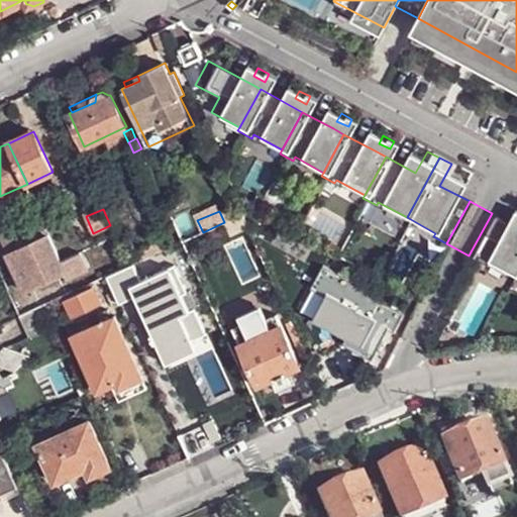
[(484,259),(513,275),(516,266),(516,227),(492,213),(469,255),(483,263),(484,259)]
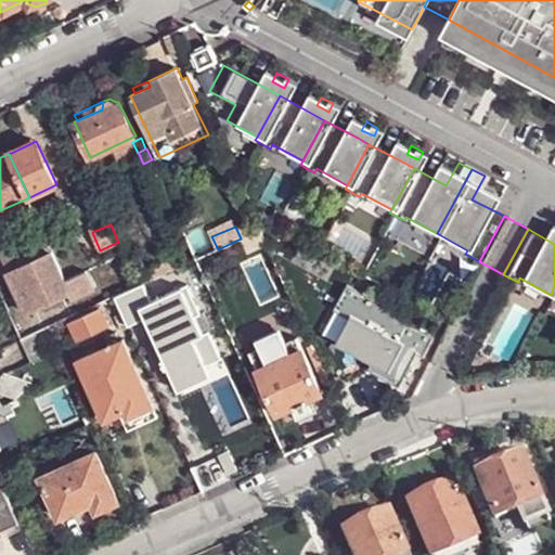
[(246,249),(241,239),(218,249),(222,260),(246,249)]
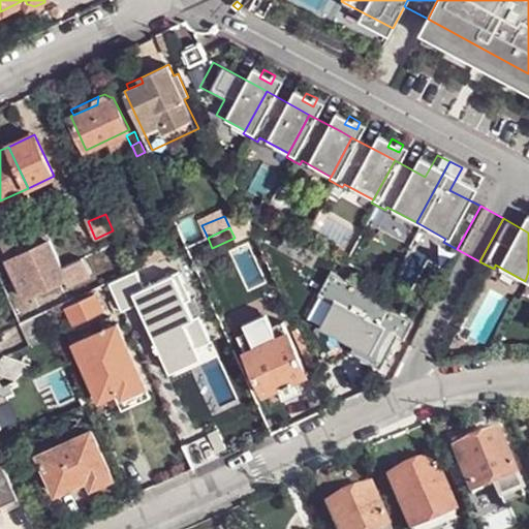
[(52,241),(10,259),(27,298),(68,279),(70,285),(91,276),(84,259),(65,268),(52,241)]
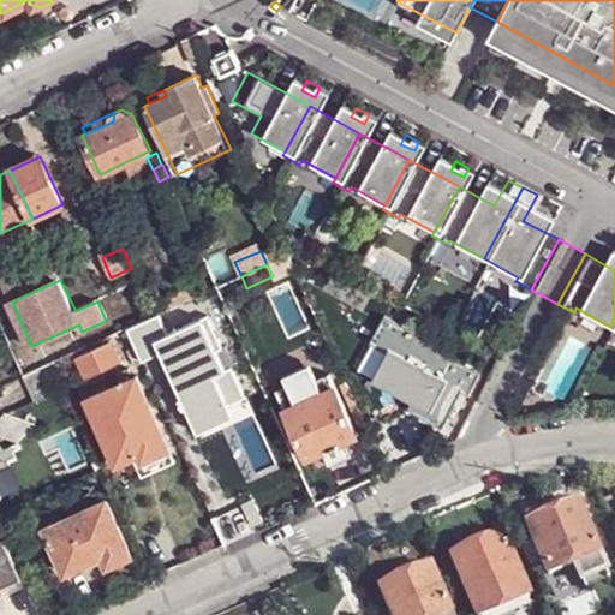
[(173,297),(178,305),(195,297),(191,290),(173,297)]
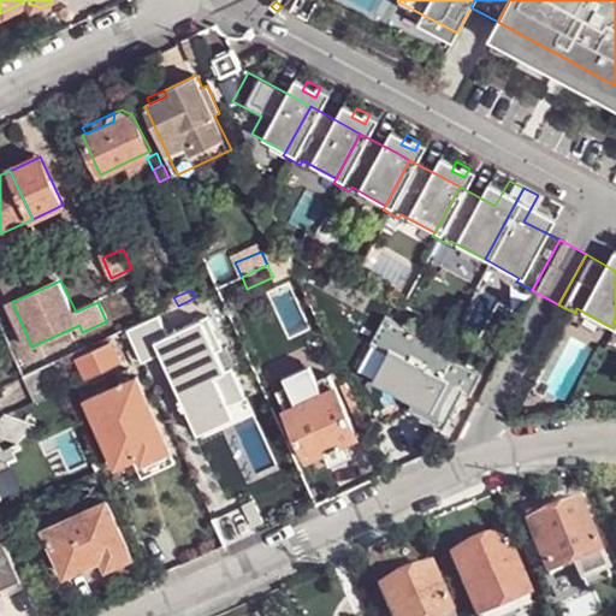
[(178,306),(183,318),(201,311),(195,297),(178,306)]
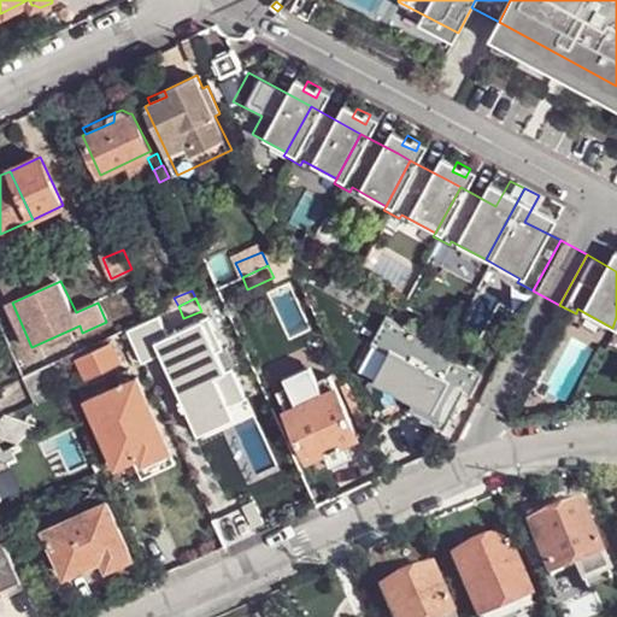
[(377,378),(417,400),(412,409),(446,427),(466,391),(471,392),(482,372),(457,358),(462,350),(409,321),(406,324),(389,315),(375,341),(393,351),(377,378)]
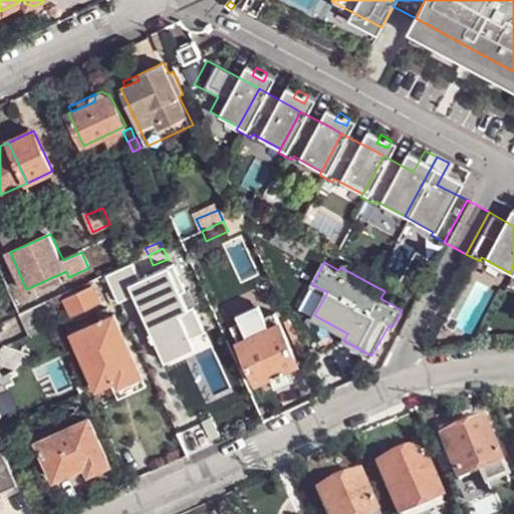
[(113,271),(107,274),(109,280),(112,285),(118,282),(113,271)]
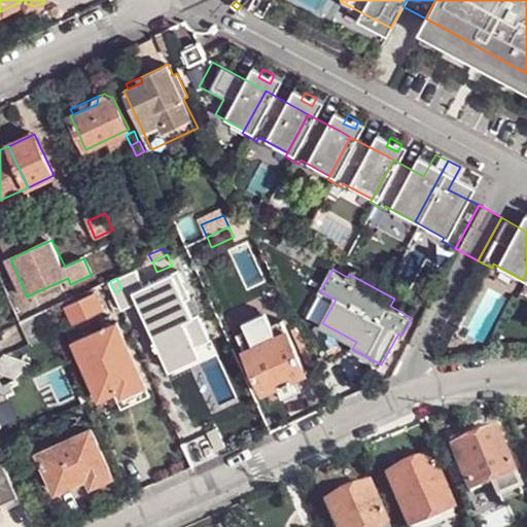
[(67,306),(75,323),(104,310),(96,294),(112,287),(110,281),(93,289),(95,293),(67,306)]
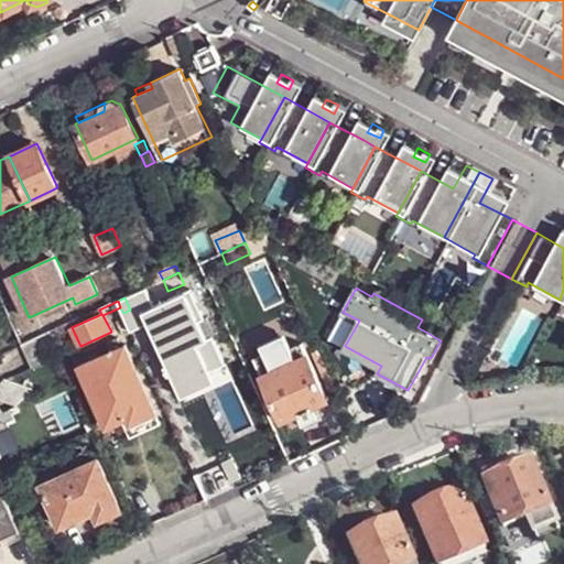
[(132,333),(126,318),(117,322),(125,337),(132,333)]
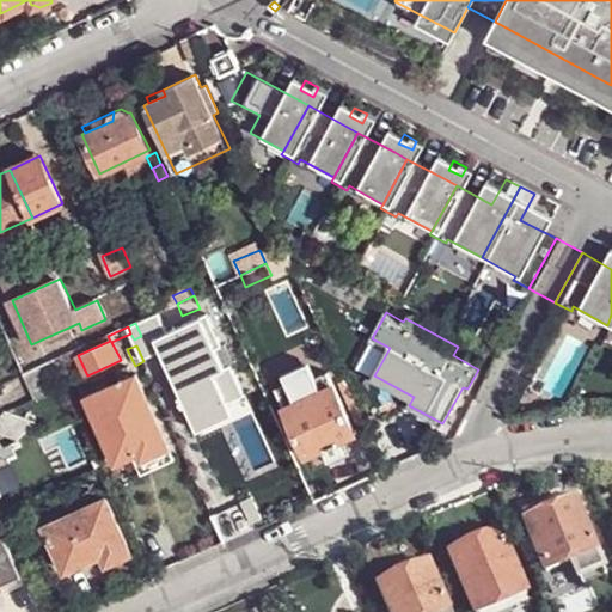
[(49,363),(36,368),(25,374),(24,375),(37,403),(61,391),(49,363)]
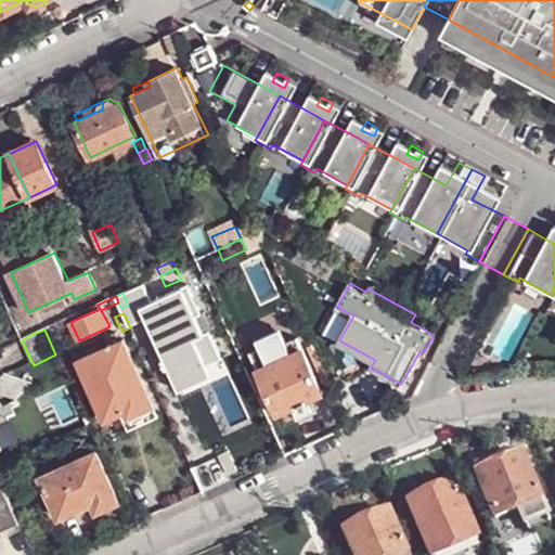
[(299,337),(284,344),(289,356),(305,349),(299,337)]
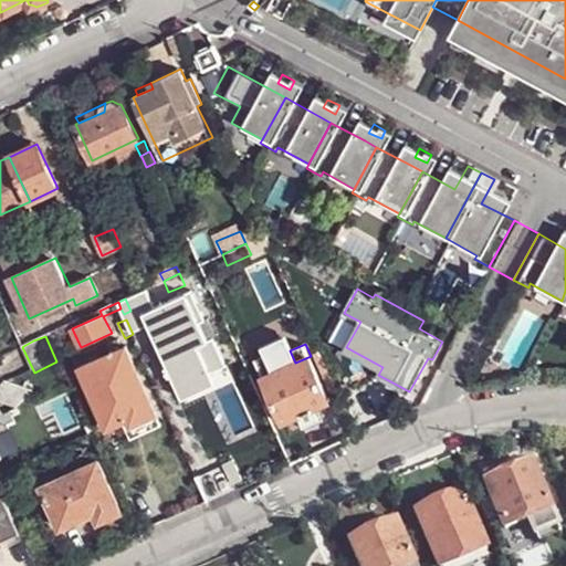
[(81,367),(108,429),(125,422),(134,417),(138,422),(157,413),(126,346),(81,367)]
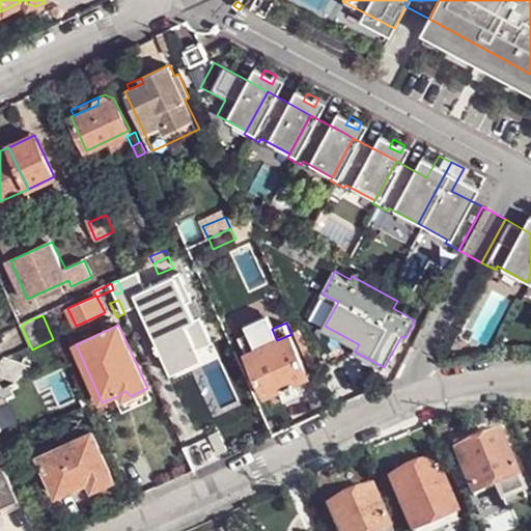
[(242,336),(268,395),(273,393),(284,388),(297,383),(310,375),(291,334),(277,340),(272,329),(270,326),(256,332),(255,330),(242,336)]
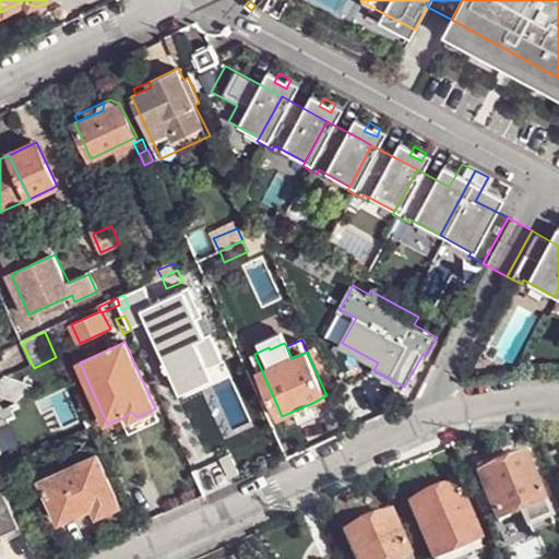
[(35,385),(7,376),(0,381),(0,396),(11,403),(35,385)]
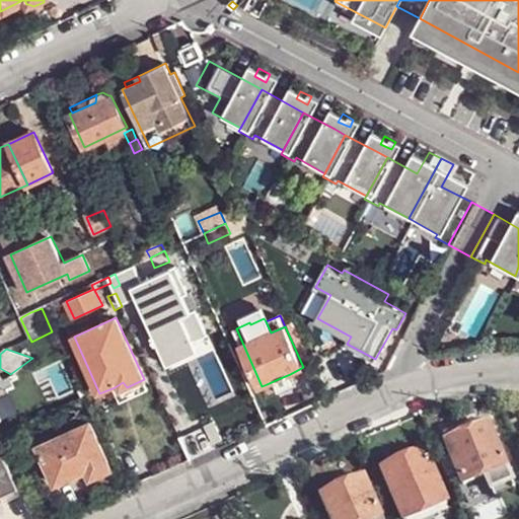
[(290,374),(278,379),(281,385),(293,381),(290,374)]
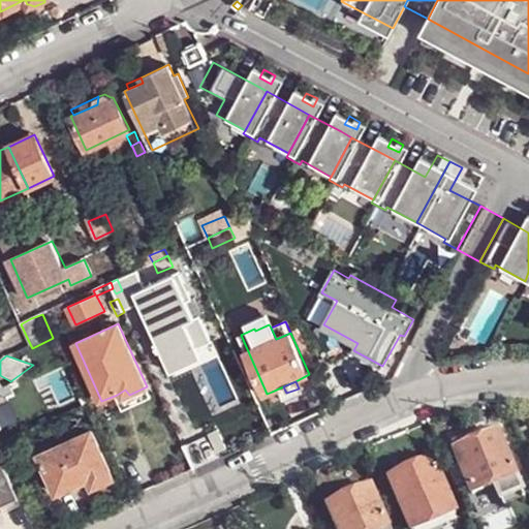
[(4,386),(0,387),(0,407),(12,403),(4,386)]
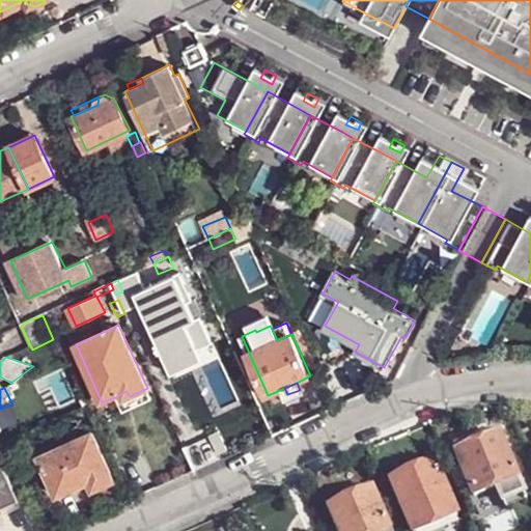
[(152,398),(147,388),(130,396),(126,391),(117,396),(124,412),(152,398)]
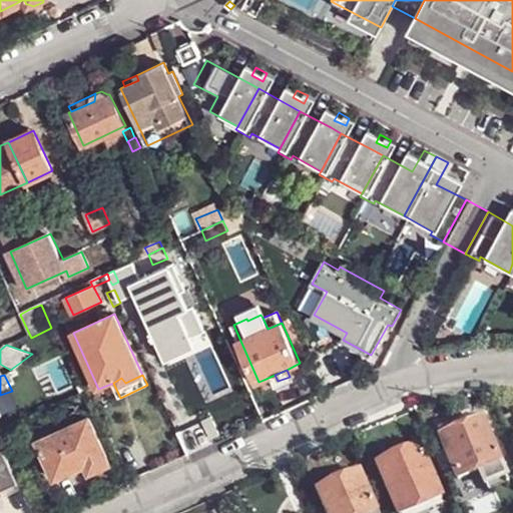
[(264,380),(266,386),(278,381),(275,375),(264,380)]
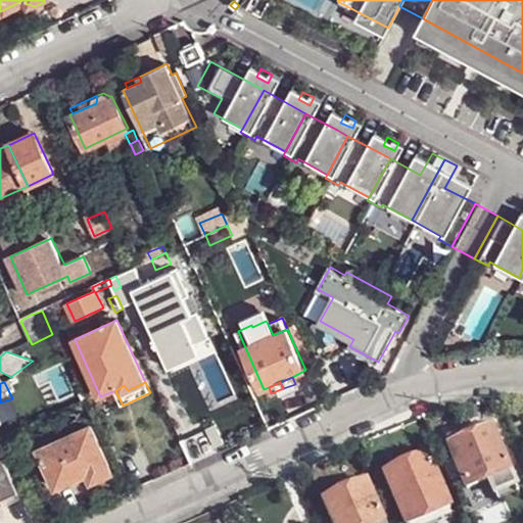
[(454,438),(457,443),(492,427),(490,422),(454,438)]
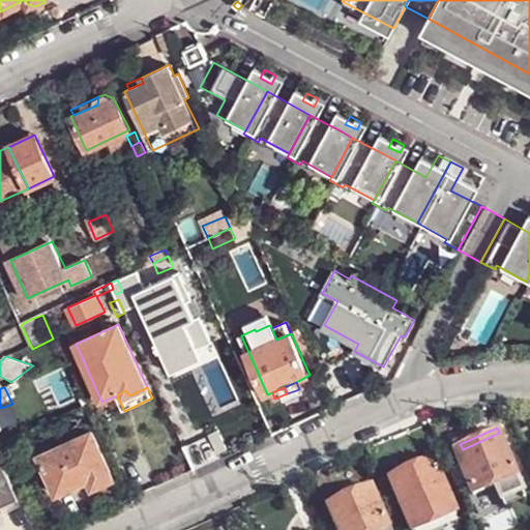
[(41,458),(58,496),(90,481),(94,490),(115,479),(93,433),(41,458)]
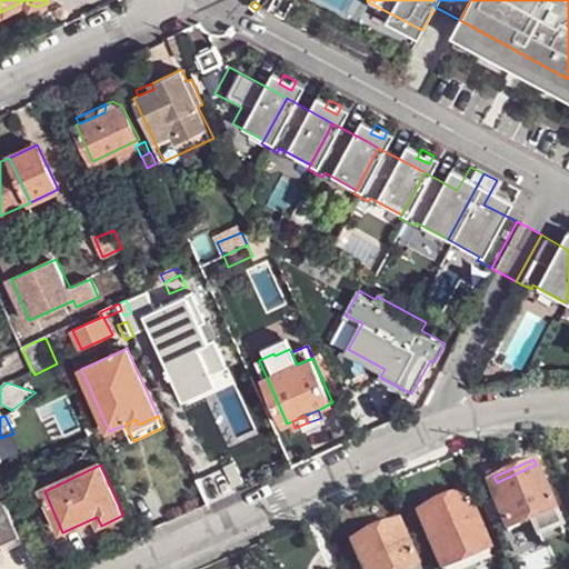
[(497,482),(490,486),(496,499),(483,505),(492,525),(503,519),(507,525),(509,531),(528,523),(535,538),(562,527),(555,511),(536,465),(497,482)]
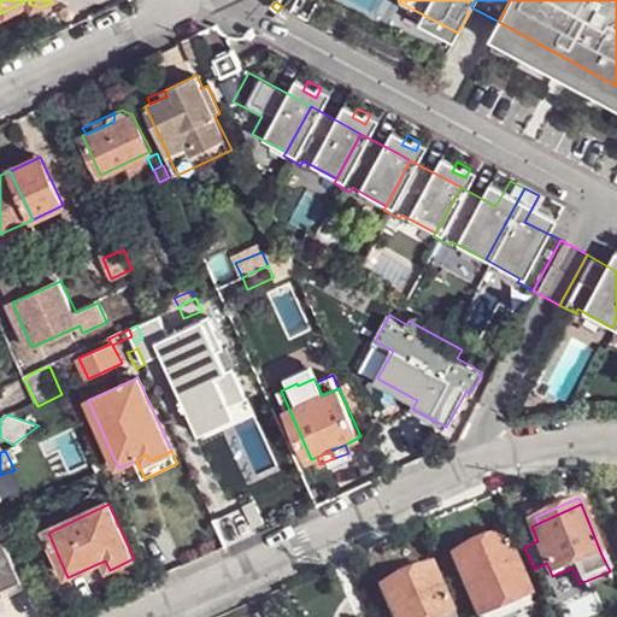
[(24,581),(1,532),(0,532),(0,592),(3,592),(24,581)]
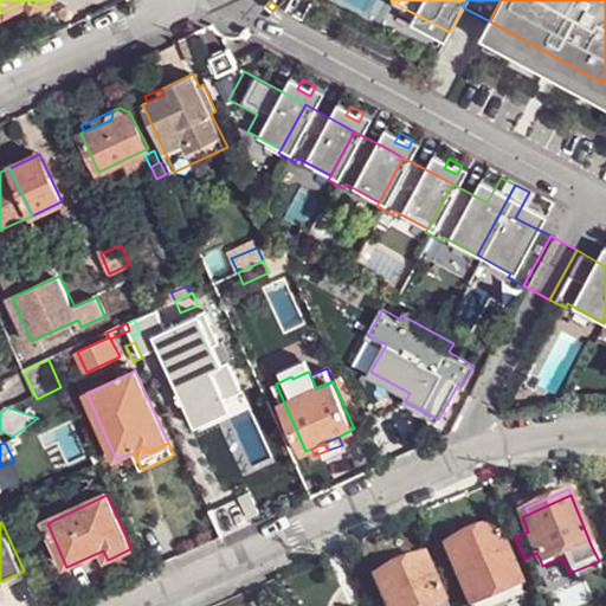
[(445,542),(447,548),(472,605),(481,605),(521,588),(523,588),(497,528),(488,532),(484,522),(443,541),(443,543),(445,542)]
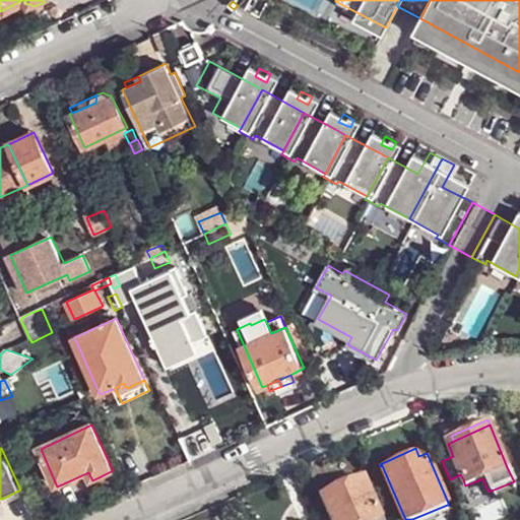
[(452,483),(463,479),(460,474),(450,479),(452,483)]
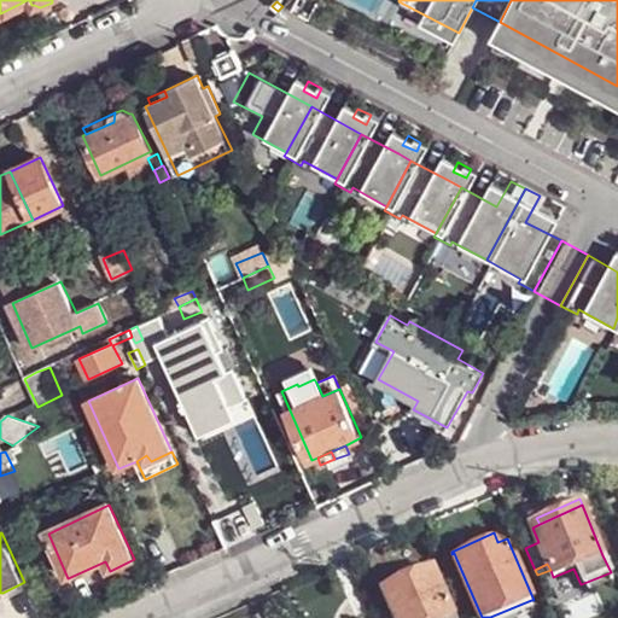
[(384,590),(396,617),(448,617),(454,616),(433,569),(384,590)]
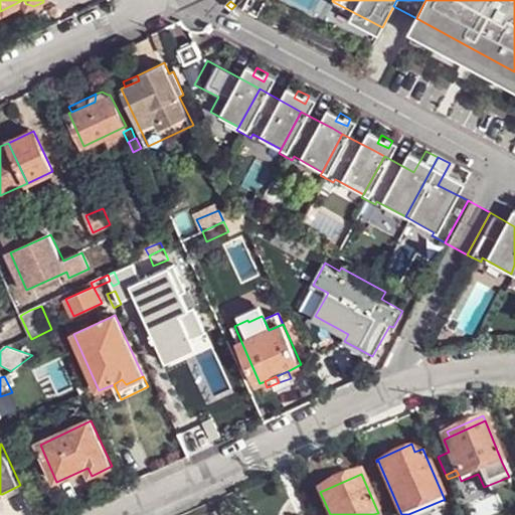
[(440,514),(448,512),(443,500),(408,514),(440,514)]
